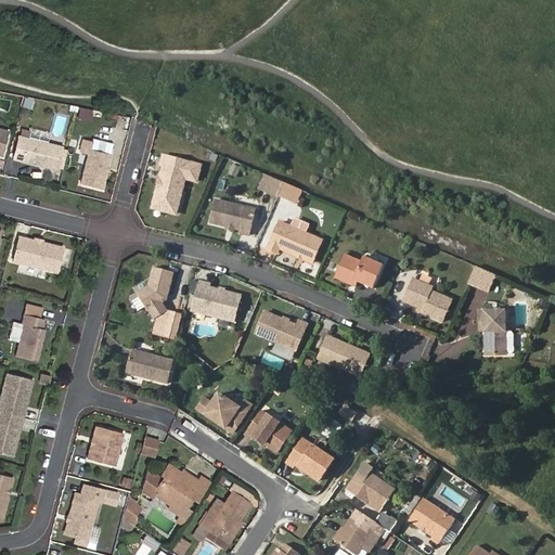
[(21,106),(29,108),(31,99),(23,98),(21,106)]
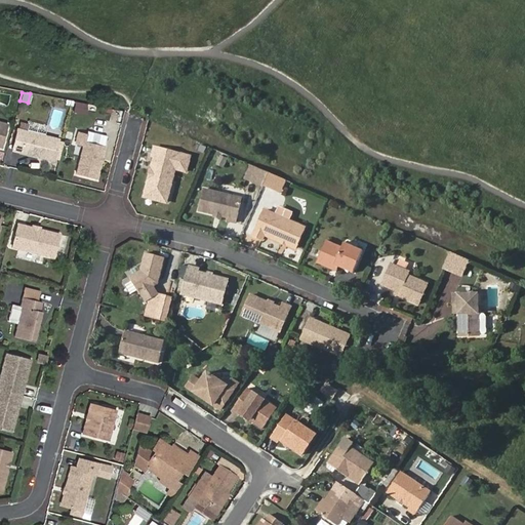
[(72,111),(85,114),(87,106),(74,103),(72,111)]
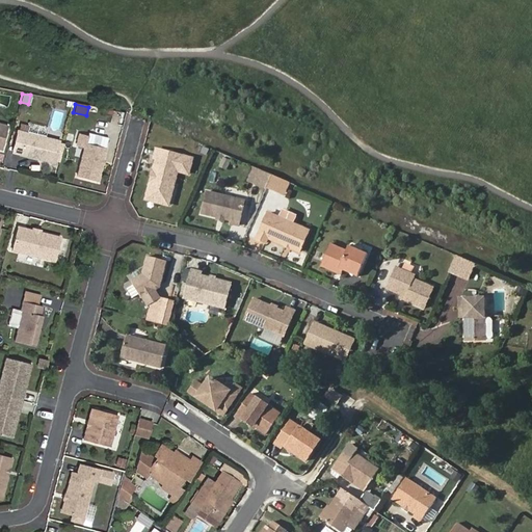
[(113,110),(111,123),(122,124),(123,112),(113,110)]
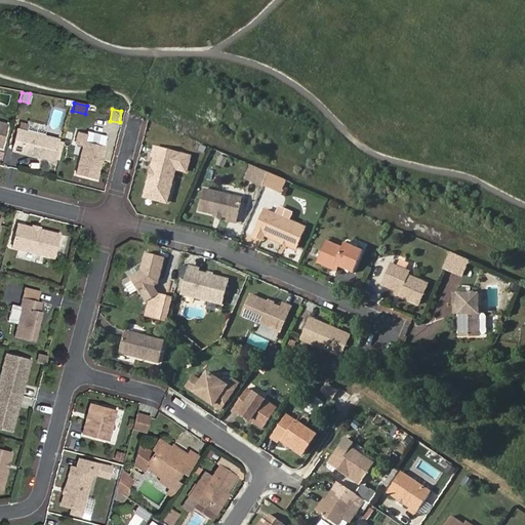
[(44,132),(46,125),(16,119),(15,126),(44,132)]
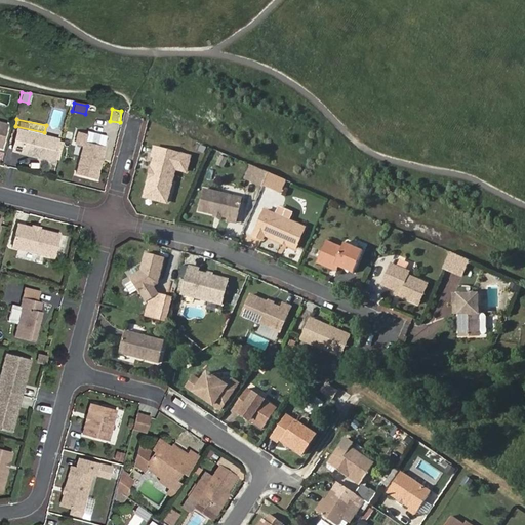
[(57,144),(17,133),(11,154),(52,165),(57,144)]
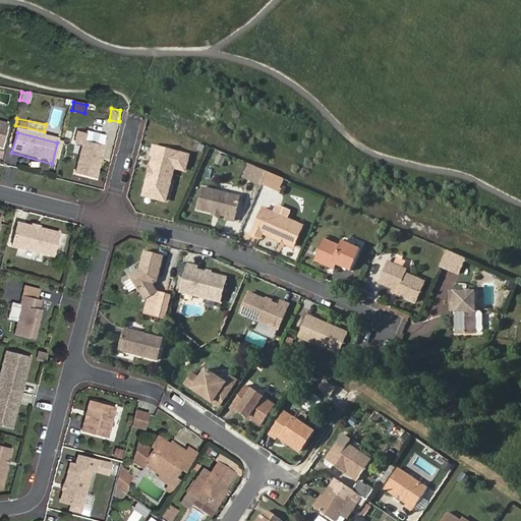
[(77,135),(74,147),(82,150),(75,177),(95,182),(103,150),(83,145),(85,137),(77,135)]
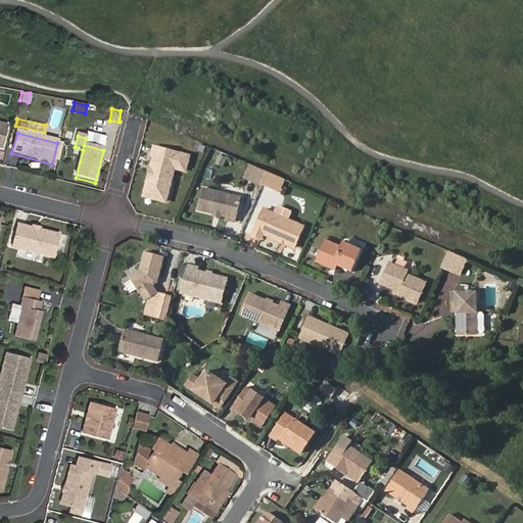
[(188,161),(152,152),(150,160),(153,161),(144,196),(165,202),(174,174),(184,177),(188,161)]
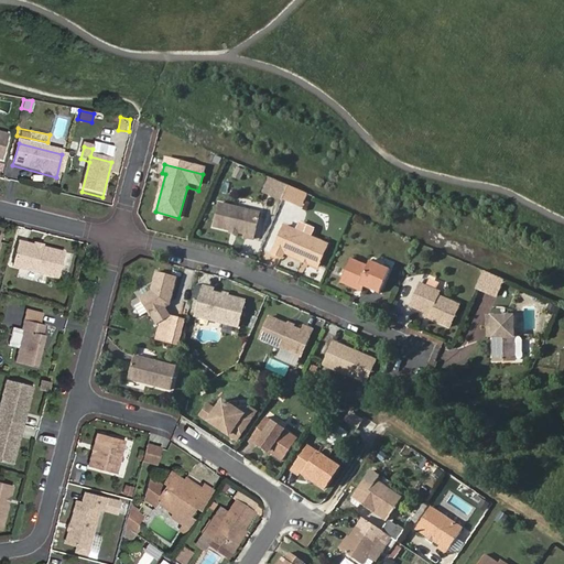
[(261,192),(302,207),(307,193),(268,176),(261,192)]
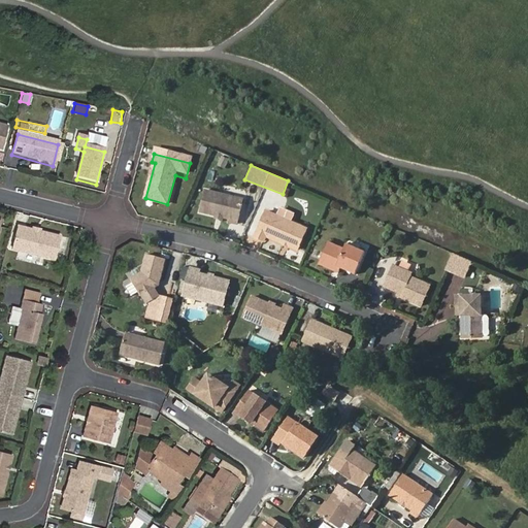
[(204,195),(199,217),(216,220),(222,222),(229,223),(228,226),(236,229),(242,204),(204,195)]
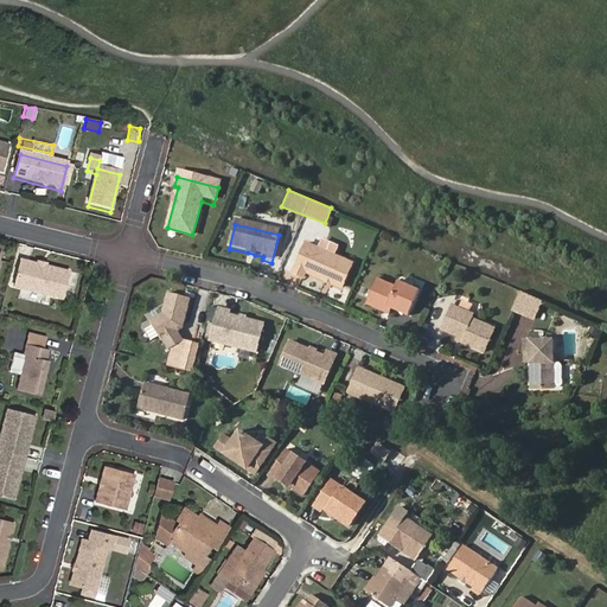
[(192,235),(167,228),(166,232),(191,241),(192,235)]
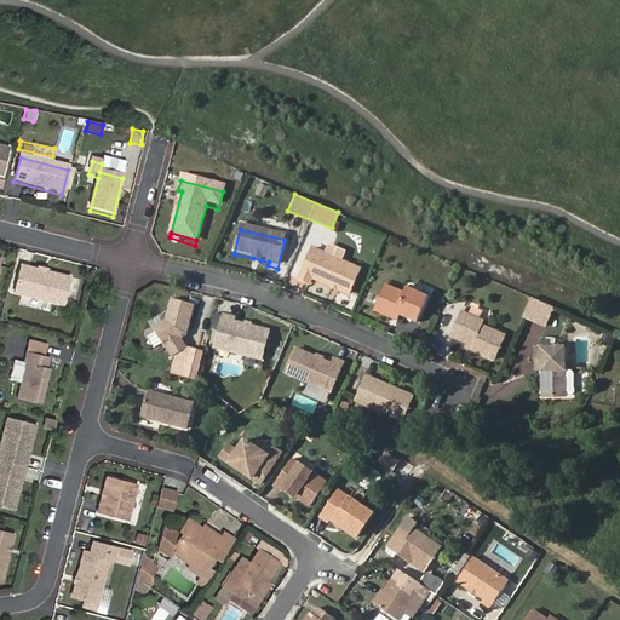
[(311,282),(333,292),(334,290),(339,292),(338,294),(348,298),(359,275),(311,253),(299,283),(309,288),(311,282)]
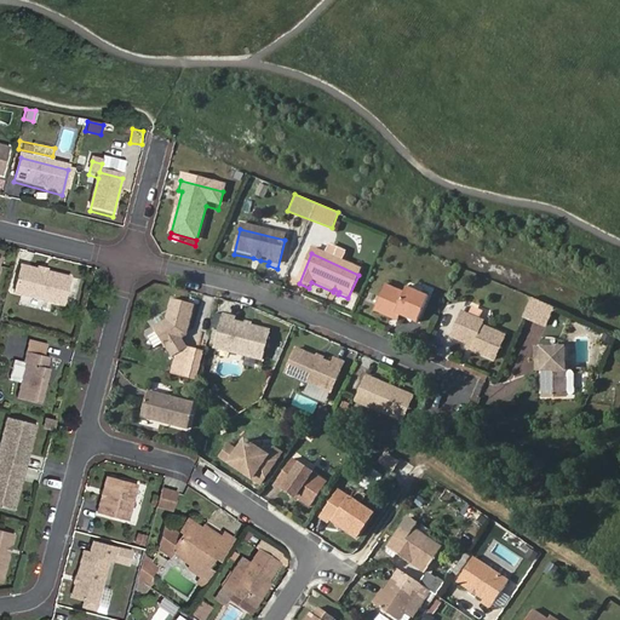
[(19,269),(13,296),(61,309),(69,281),(19,269)]
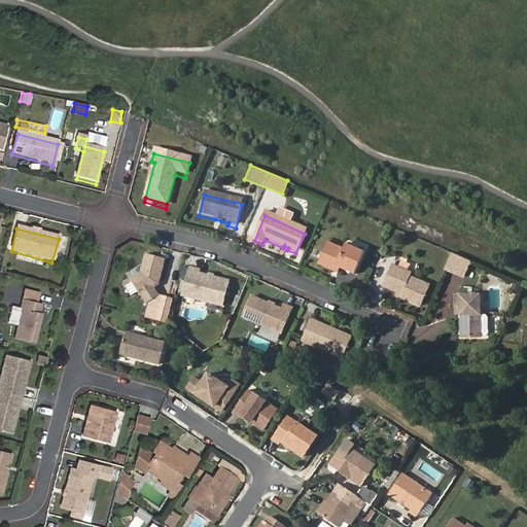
[(318,267),(334,276),(336,270),(341,273),(354,278),(363,255),(346,248),(344,252),(327,245),(318,267)]
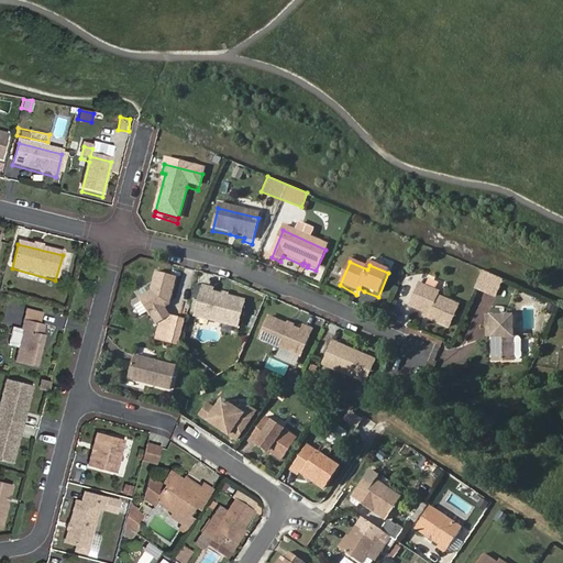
[(473,288),(495,297),(503,278),(482,269),(473,288)]
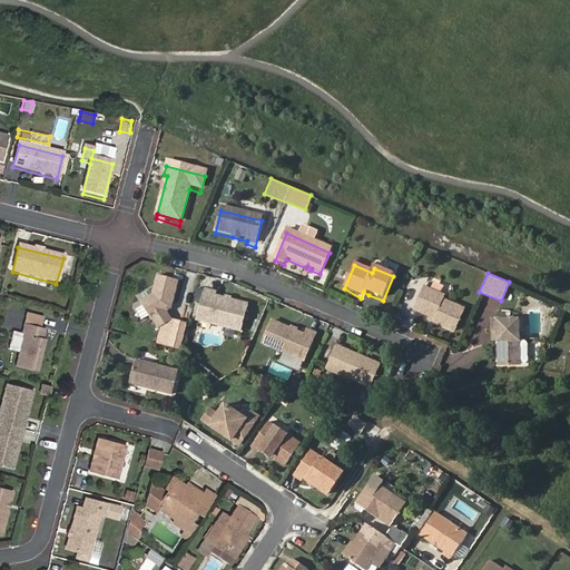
[(153,298),(140,306),(150,324),(153,323),(158,333),(172,325),(166,316),(169,314),(170,307),(173,307),(178,285),(158,279),(153,298)]
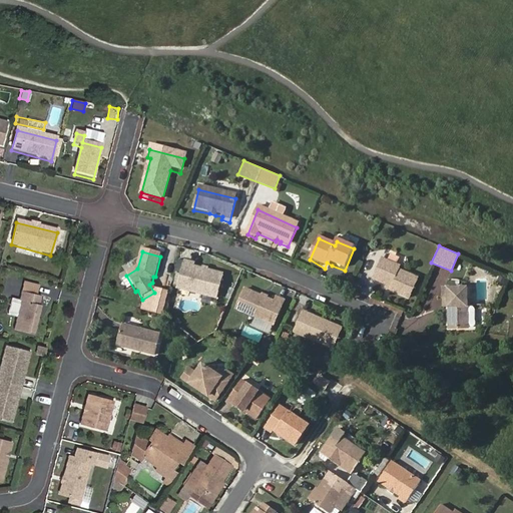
[(382,262),(373,281),(388,288),(392,290),(391,293),(410,300),(418,282),(399,273),(401,269),(382,262)]
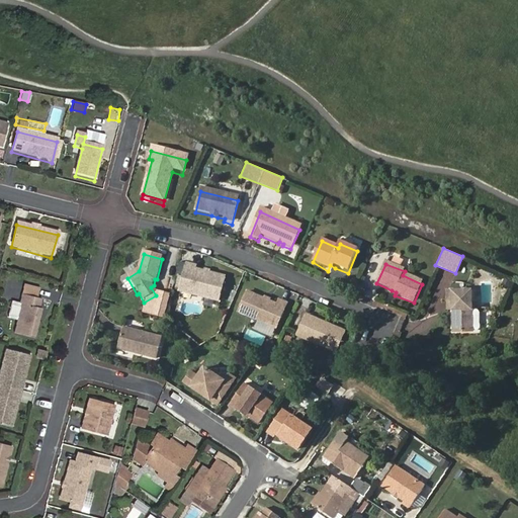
[(194,271),(185,269),(179,296),(217,306),(223,282),(193,274),(194,271)]
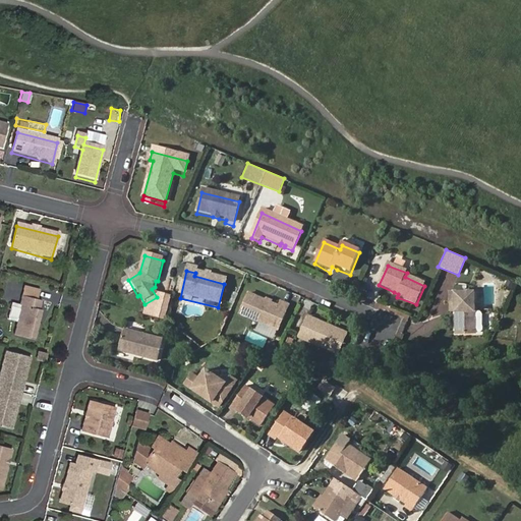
[(456,306),(457,335),(476,335),(474,295),(450,296),(451,306),(456,306)]
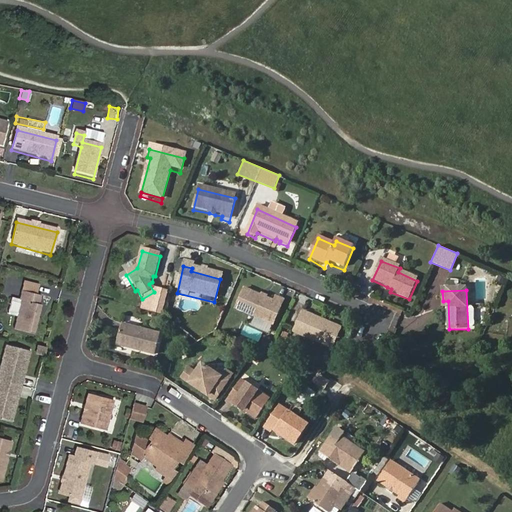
[(262,299),(245,292),(235,312),(273,328),(284,303),(276,300),(274,304),(266,301),(262,299)]
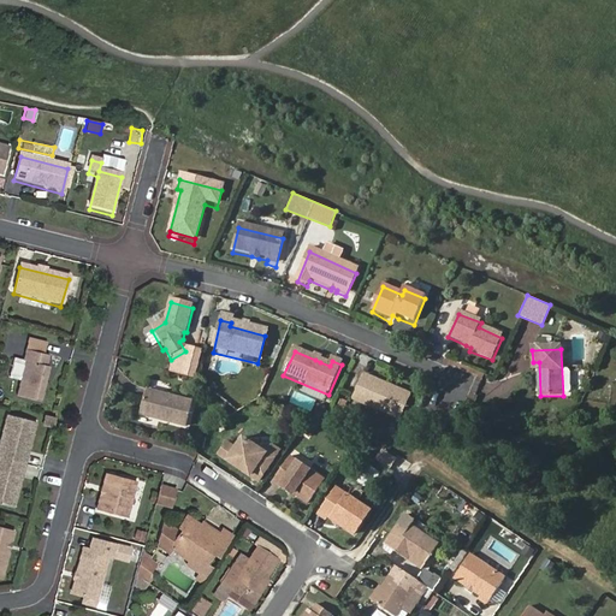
[(47,360),(23,354),(21,365),(24,366),(15,401),(39,407),(48,372),(45,371),(47,360)]
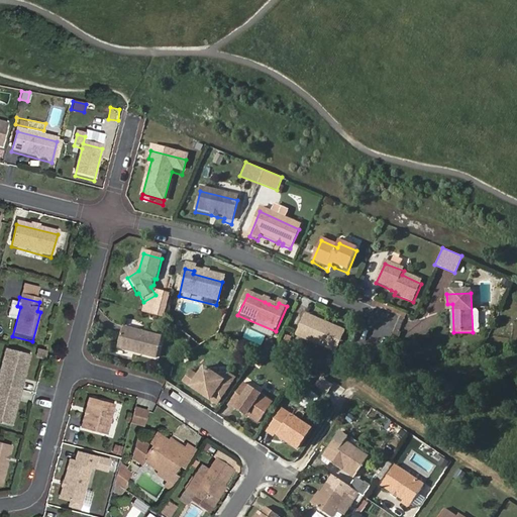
[(306,318),(298,338),(335,353),(344,333),(306,318)]
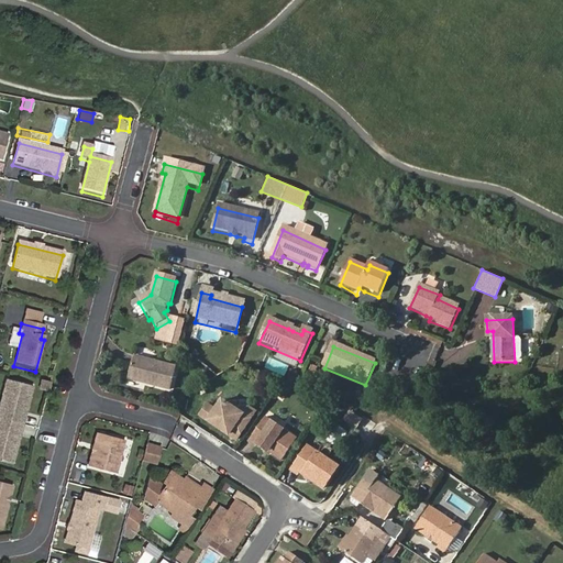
[(175,372),(133,362),(128,384),(169,394),(175,372)]
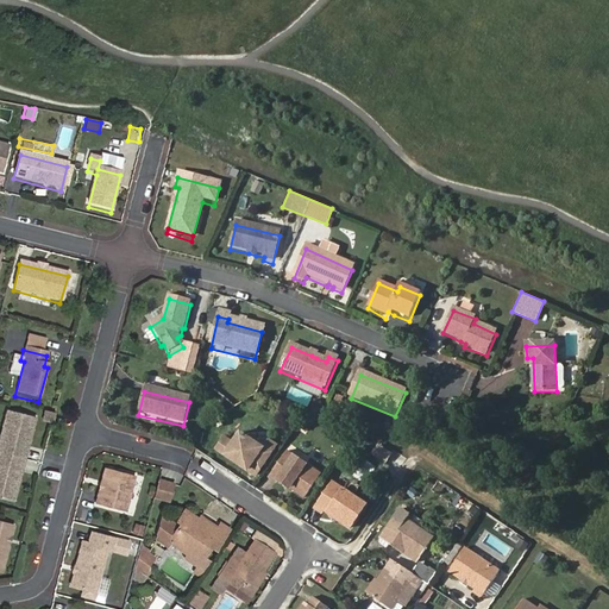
[(319,415),(322,401),(313,399),(309,412),(319,415)]
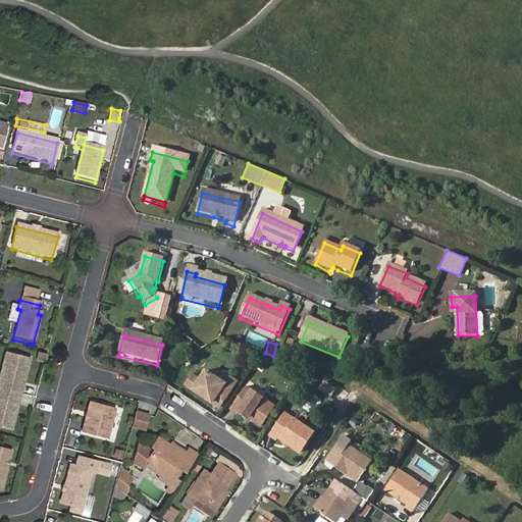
[(28,361),(4,355),(0,369),(0,429),(8,432),(28,361)]
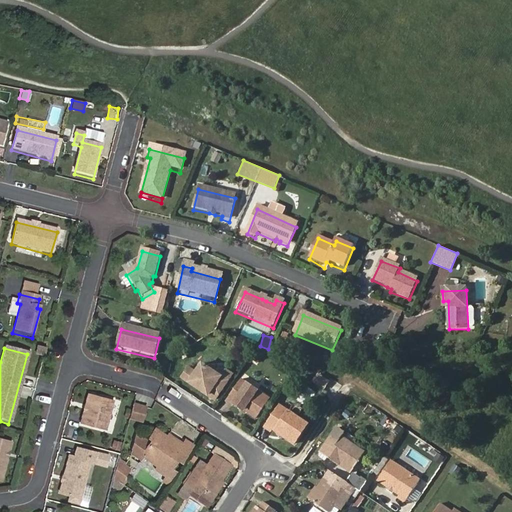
[(256,348),(251,355),(258,360),(264,351),(256,348)]
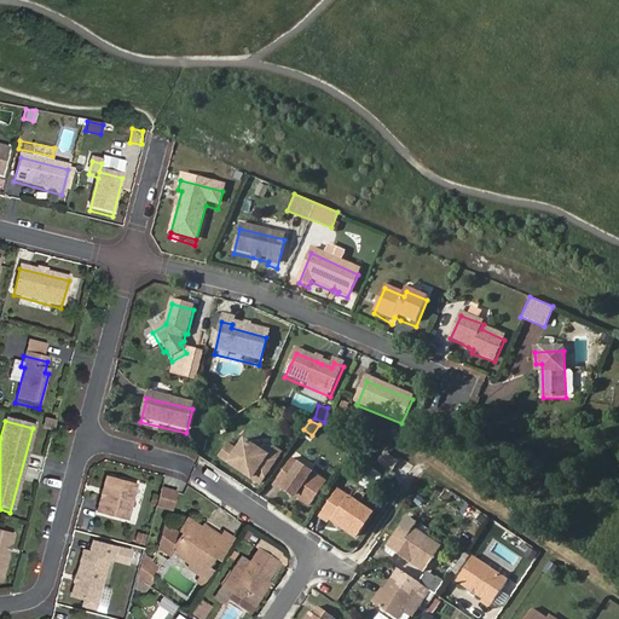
[(52,424),(44,422),(41,431),(50,433),(52,424)]
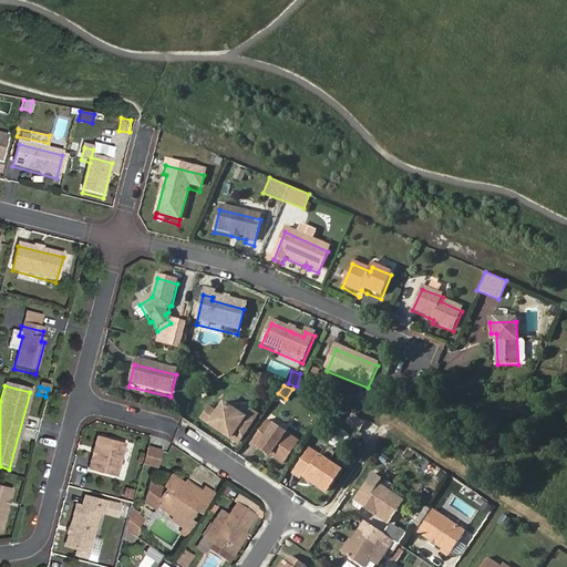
[(223,429),(220,431),(237,442),(256,413),(249,410),(237,411),(223,401),(215,411),(207,405),(200,418),(215,426),(216,424),(223,429)]
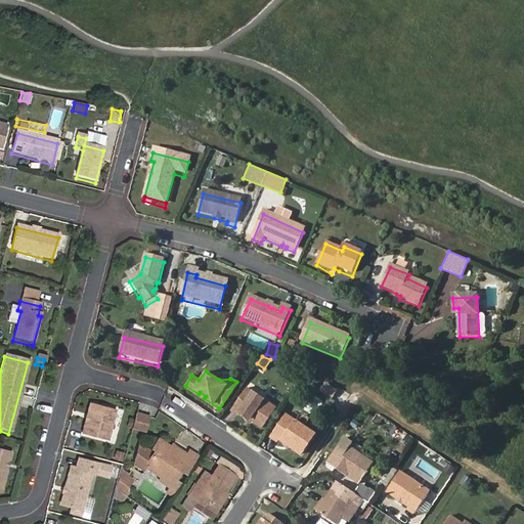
[(337,390),(326,383),(321,391),(333,398),(337,390)]
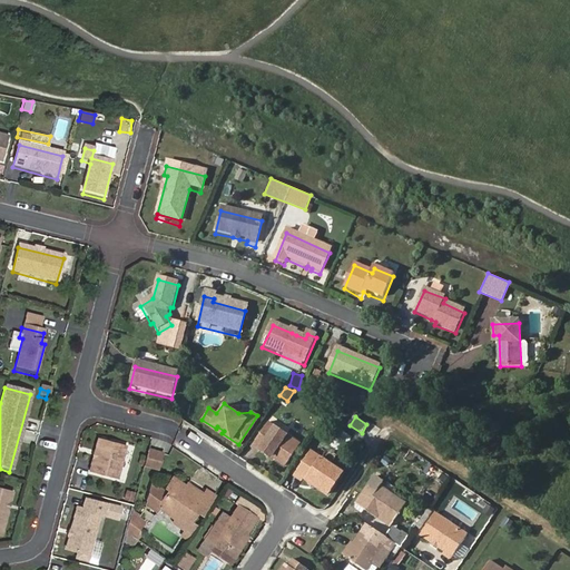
[(267,452),(273,457),(285,464),(300,442),(268,421),(252,445),(258,451),(261,448),(267,452)]
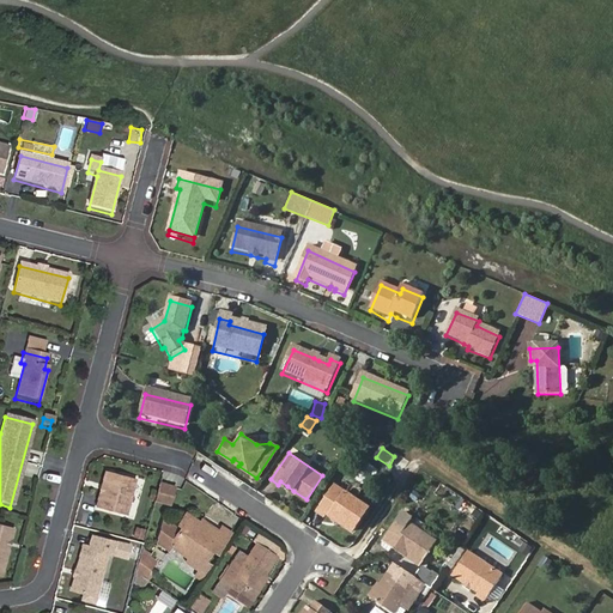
[(104,479),(107,480),(102,496),(99,495),(96,505),(126,514),(138,478),(108,469),(104,479)]
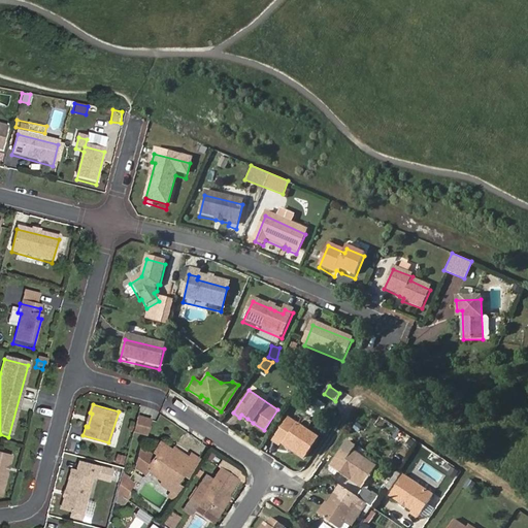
[(144,435),(151,419),(135,413),(129,429),(144,435)]
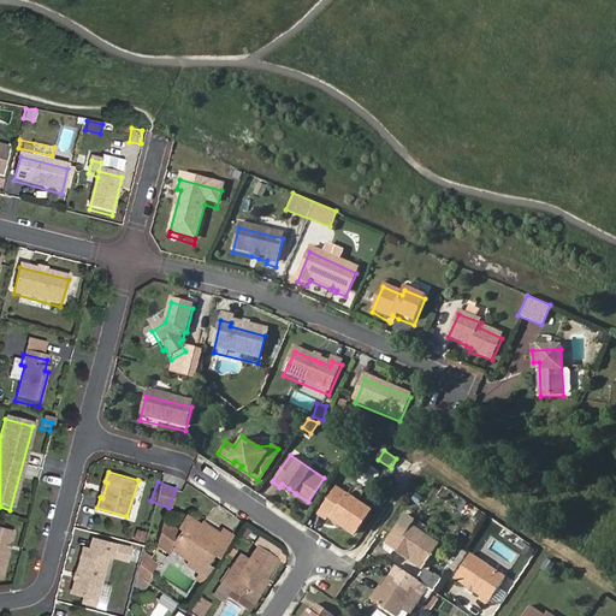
[(335,521),(342,525),(354,533),(369,509),(335,486),(318,513),(325,519),(327,515),(335,521)]
